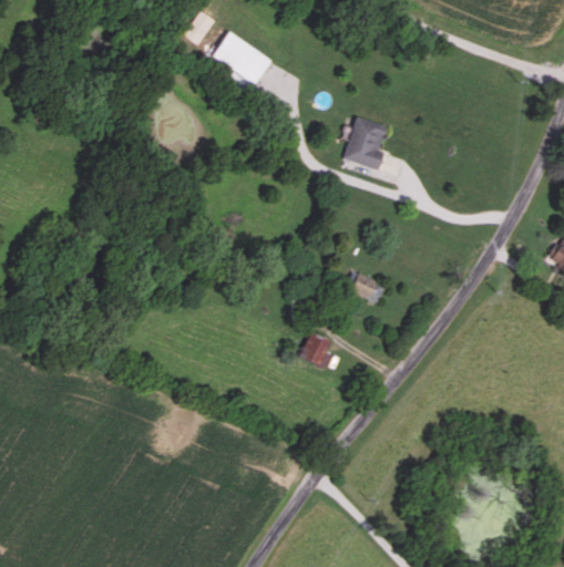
[(273,60),(229,31),(213,57),(255,85),(273,60)]
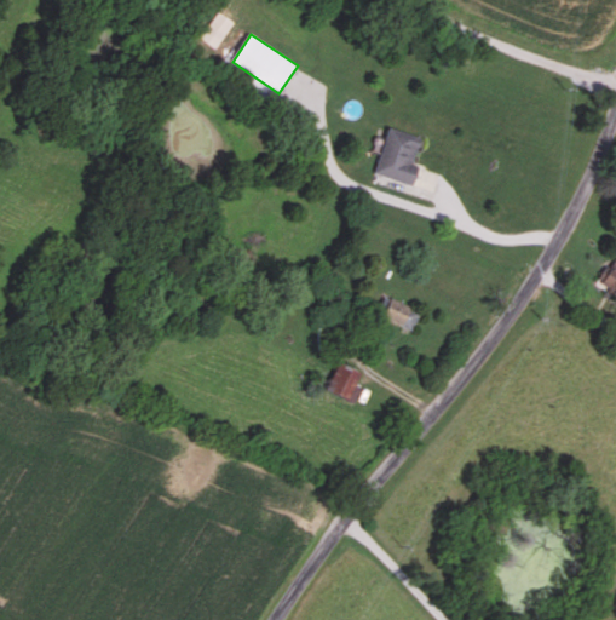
[(415,183),(418,167),(412,166),(418,138),(387,132),(378,176),(415,183)]
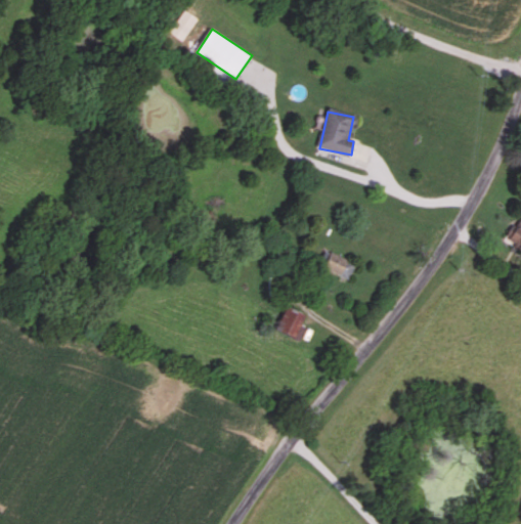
[(520,249),(520,218),(506,234),(520,249)]
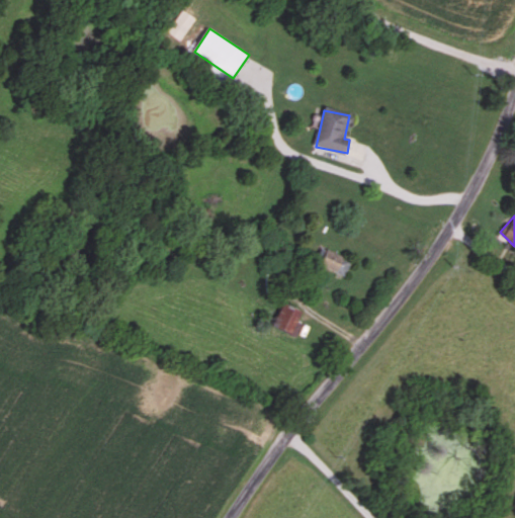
[(318,262),(345,276),(353,261),(326,247),(318,262)]
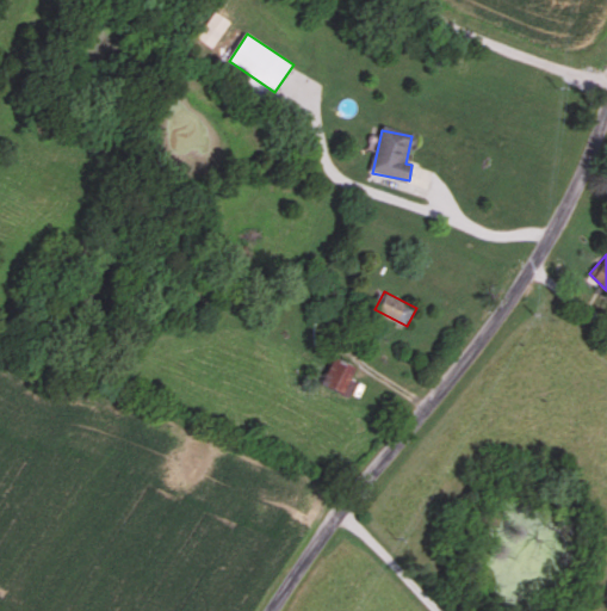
[(354,366),(335,356),(323,381),(342,390),(354,366)]
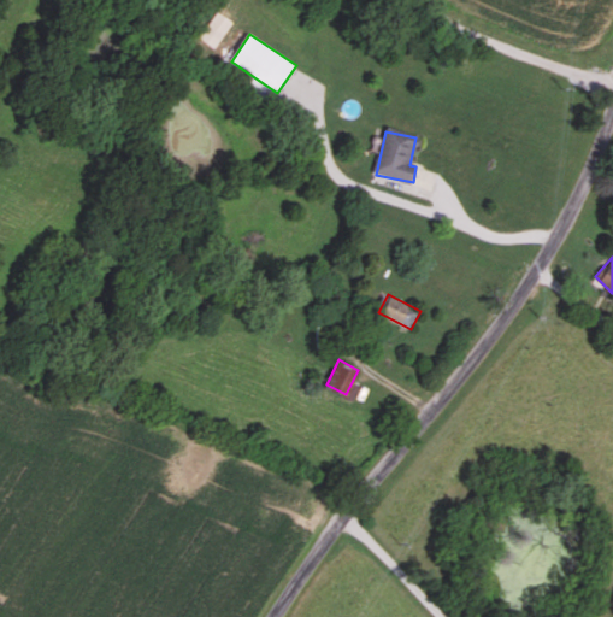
All buildings are outlined.
